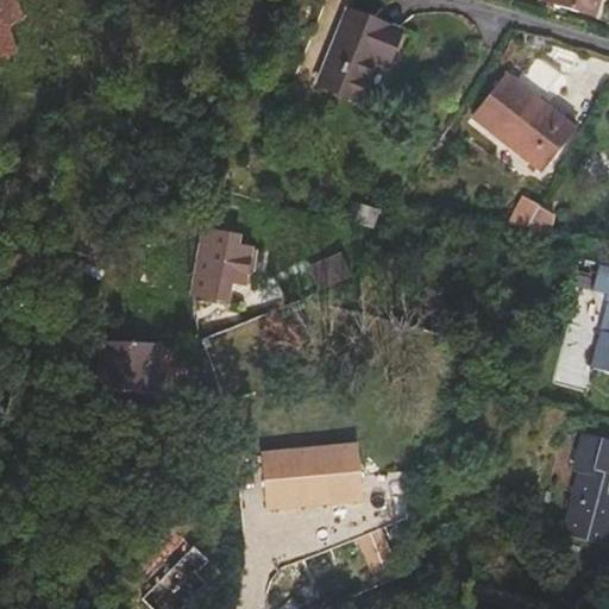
[(0,0),(0,18),(2,27),(23,20),(17,0),(0,0)]
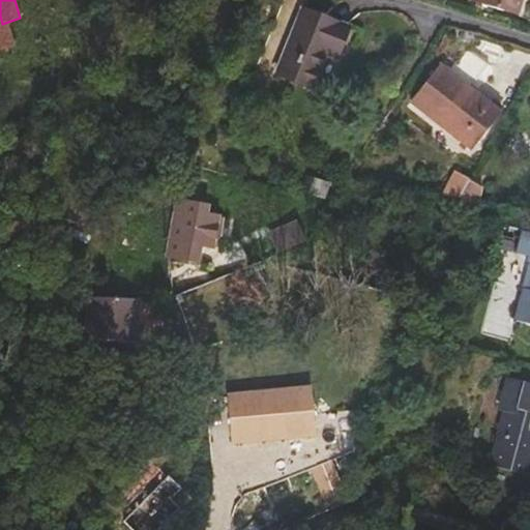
[(474,0),(518,13),(521,0),(474,0)]
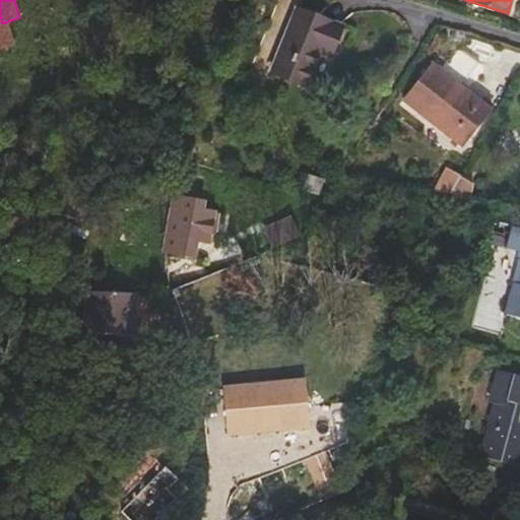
[(296,9),(271,73),(306,86),(319,52),(330,56),(341,26),(296,9)]
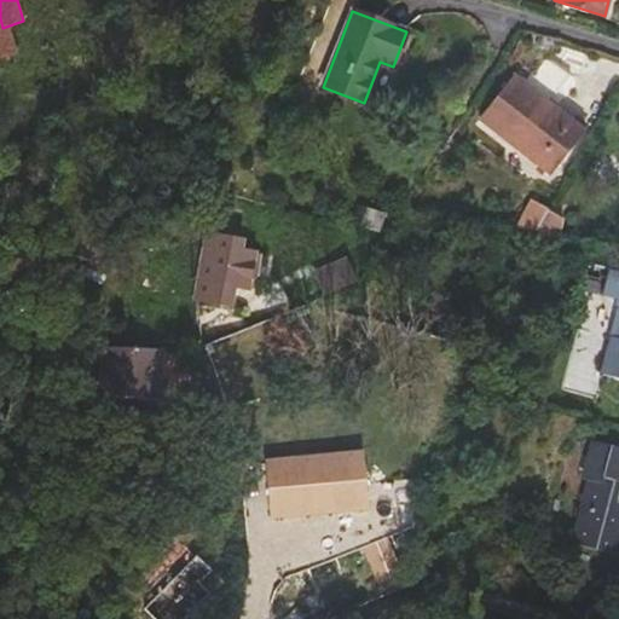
[(528,86),(551,104),(574,76),(550,57),(528,86)]
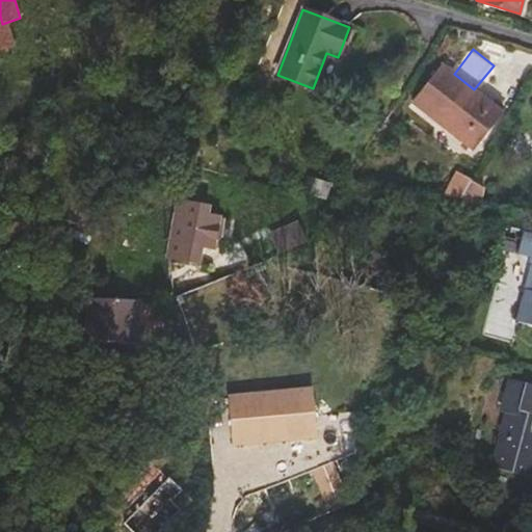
[(462,140),(461,142),(473,151),(504,111),(493,103),(491,104),(474,89),(454,74),(442,64),(413,102),(462,140)]
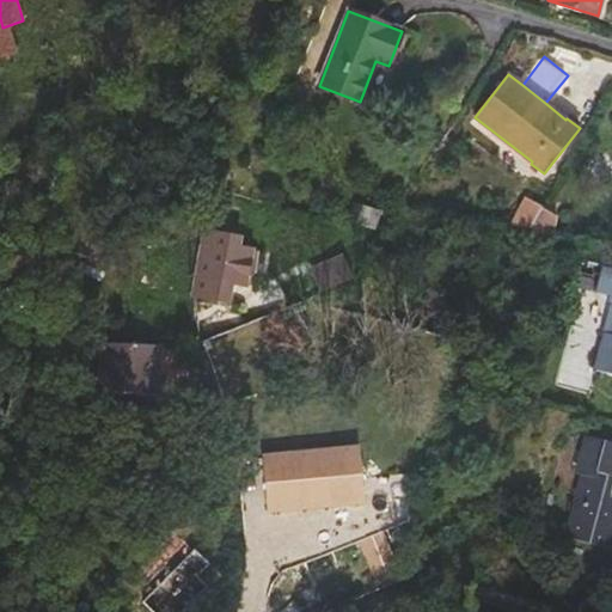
[(512,220),(531,225),(540,207),(542,206),(525,197),(512,220)]
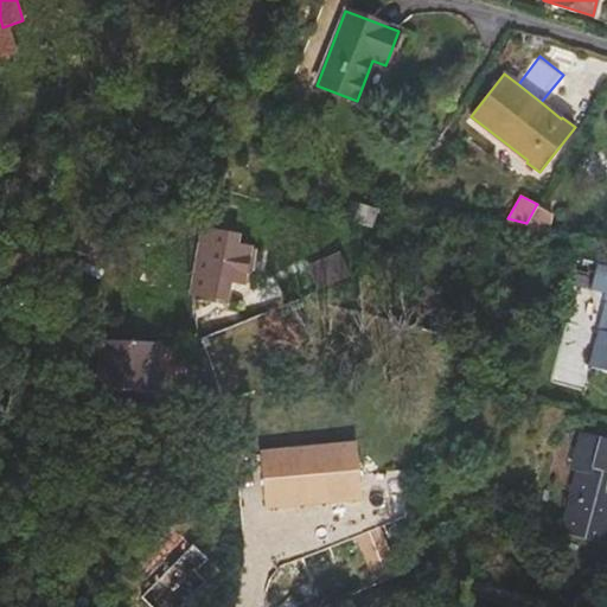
[(536,205),(526,223),(548,227),(551,211),(536,205)]
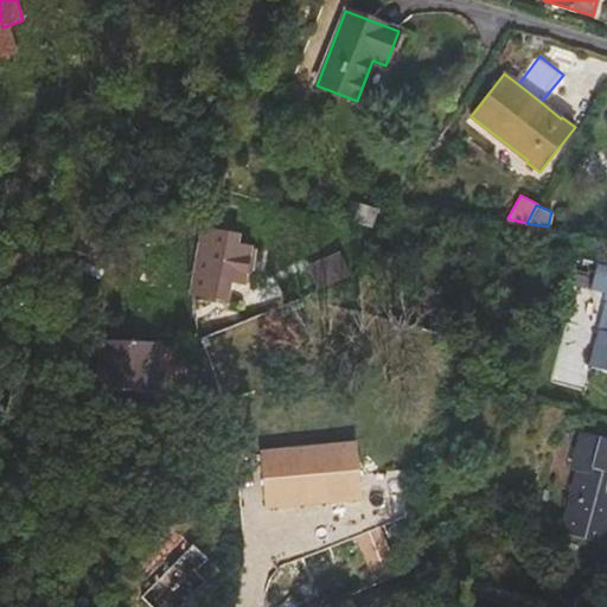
[(195,301),(200,302),(202,296),(213,234),(206,232),(195,301)]
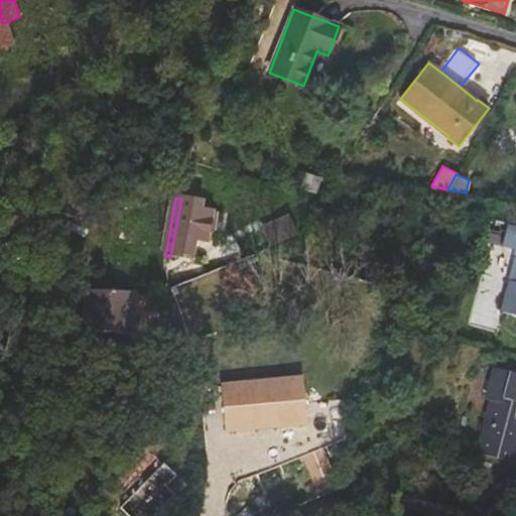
[(190,255),(192,239),(208,241),(213,208),(200,206),(200,202),(181,199),(171,252),(190,255)]
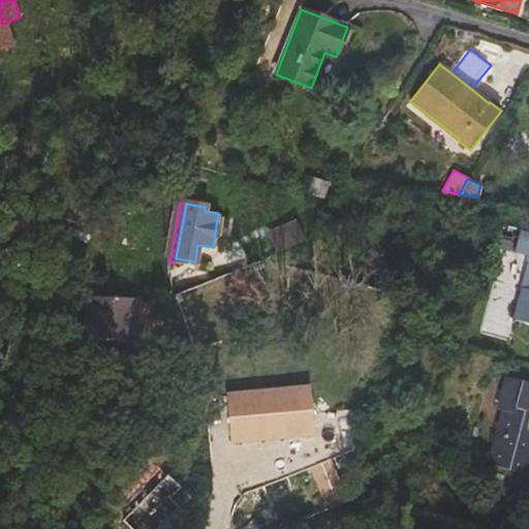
[(528,323),(528,259),(522,257),(514,284),(524,287),(514,319),(528,323)]
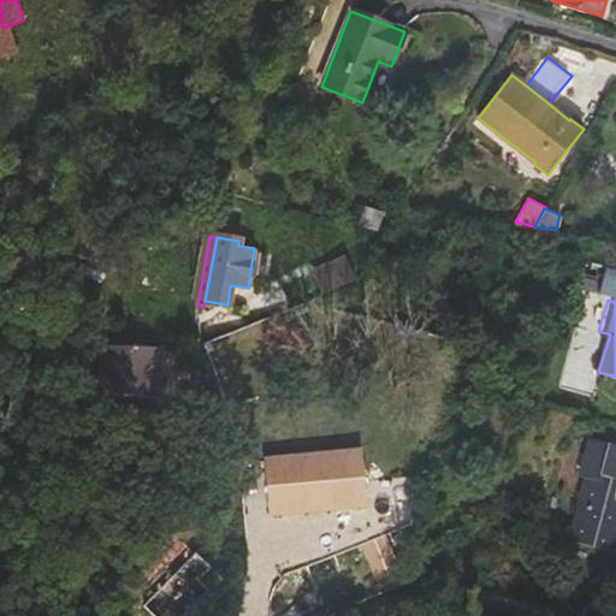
[(102,394),(153,398),(158,348),(105,347),(102,394)]
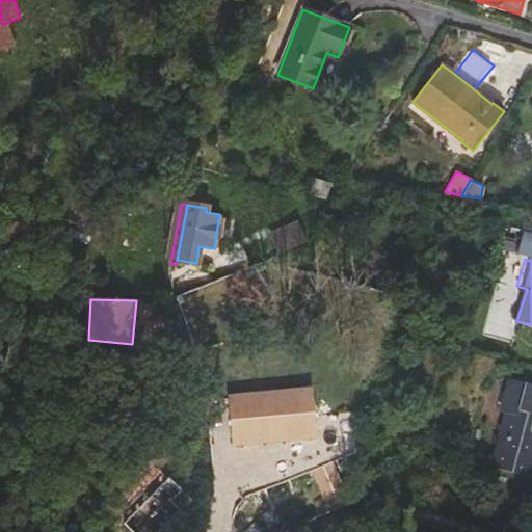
[(531,384),(509,379),(501,411),(506,414),(491,468),(531,477),(531,384)]
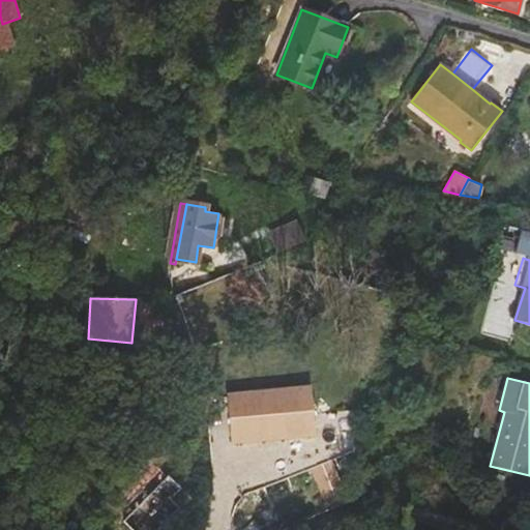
[(226,392),(229,442),(314,437),(311,387),(226,392)]
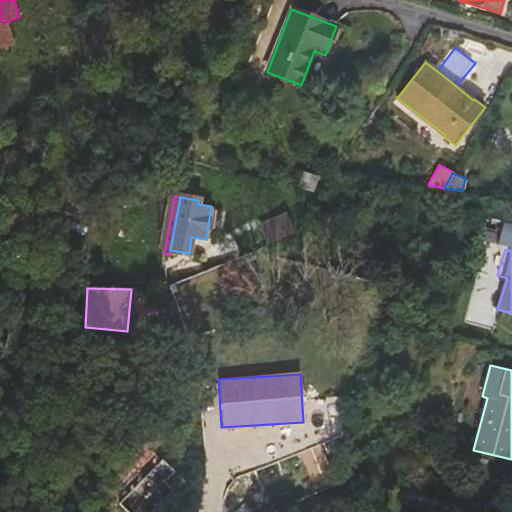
[(165,484),(175,472),(161,460),(142,480),(126,495),(118,504),(126,511),(152,511),(173,491),(165,484)]
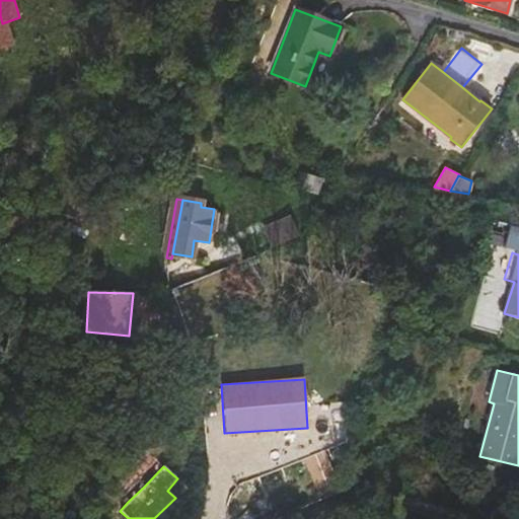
[(123,496),(128,502),(144,487),(138,480),(123,496)]
